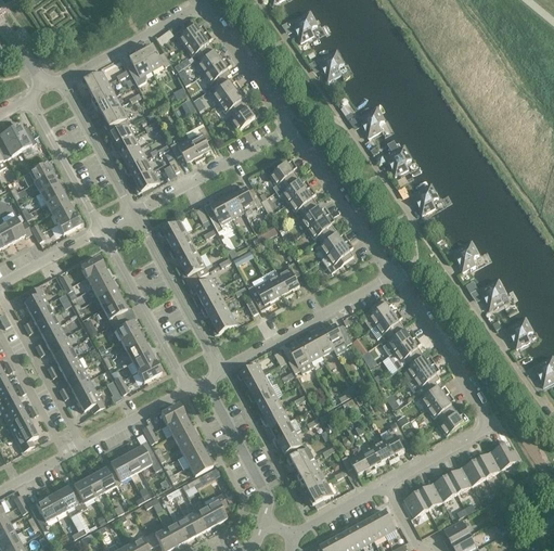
[(309,10),(288,21),(295,33),(299,41),(304,39),(313,34),(310,27),(316,24),(309,10)]
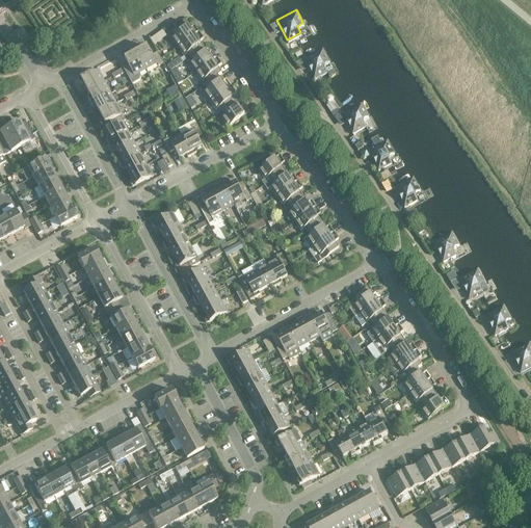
[(185,19),(171,28),(174,32),(170,34),(177,44),(198,28),(193,22),(189,25),(185,19)]
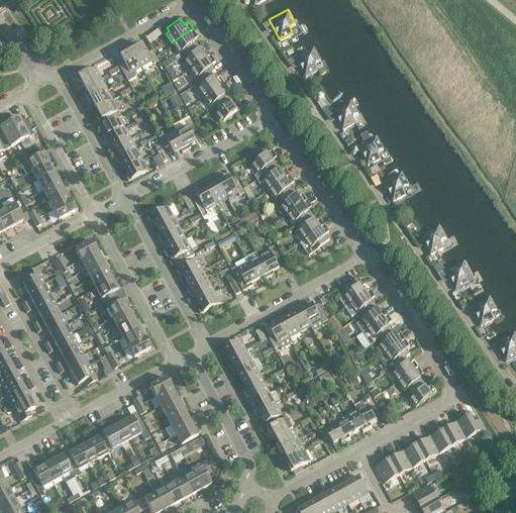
[(197,34),(193,27),(172,42),(178,52),(182,48),(184,53),(197,43),(193,37),(197,34)]
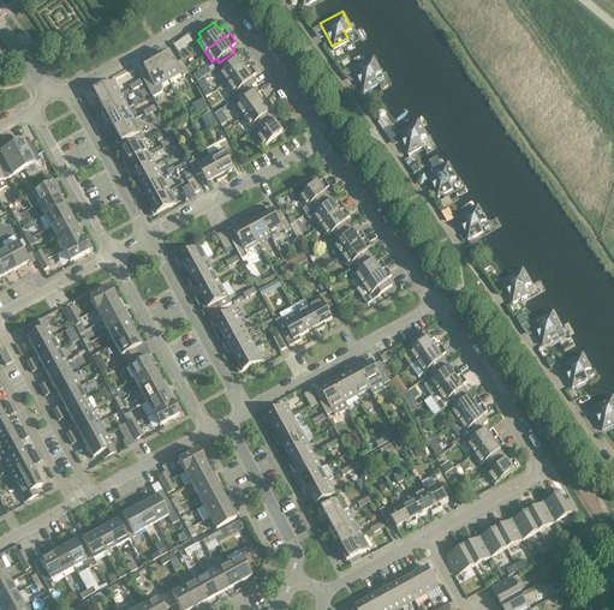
[(179,37),(173,41),(178,47),(184,42),(179,37)]
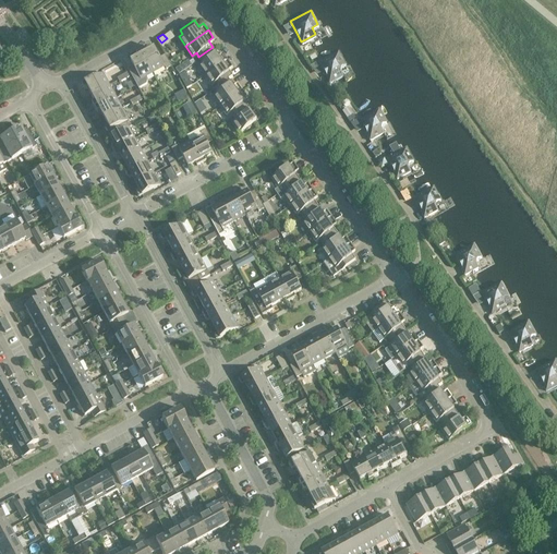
[(145,46),(141,48),(152,70),(164,63),(165,65),(170,63),(164,51),(158,53),(154,45),(146,49),(145,46)]
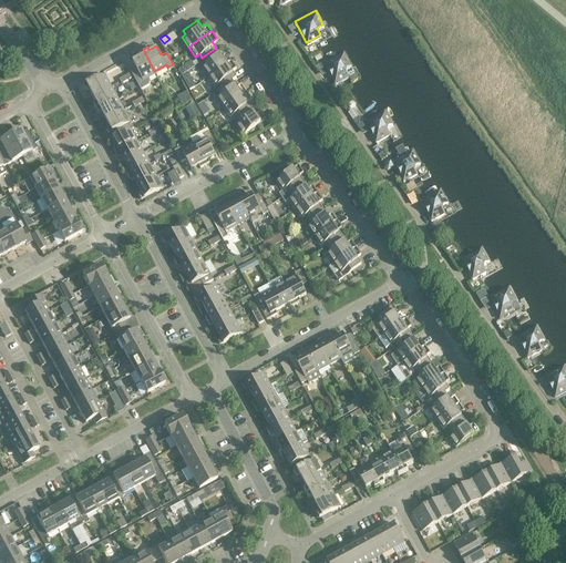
[(220,53),(216,48),(202,58),(205,61),(201,64),(207,73),(230,58),(225,50),(220,53)]
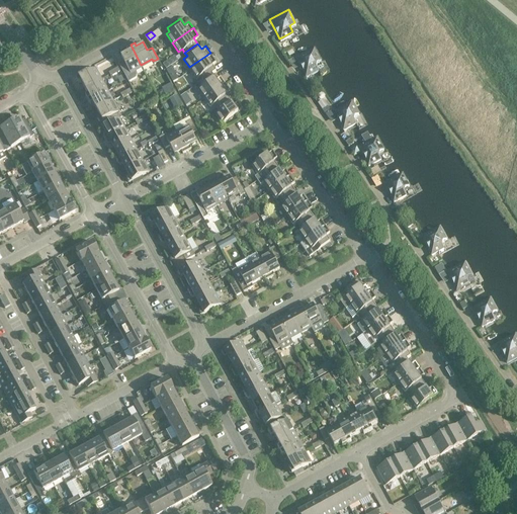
[(141,65),(131,45),(125,48),(127,51),(120,54),(125,62),(120,65),(126,76),(132,73),(130,71),(141,65)]
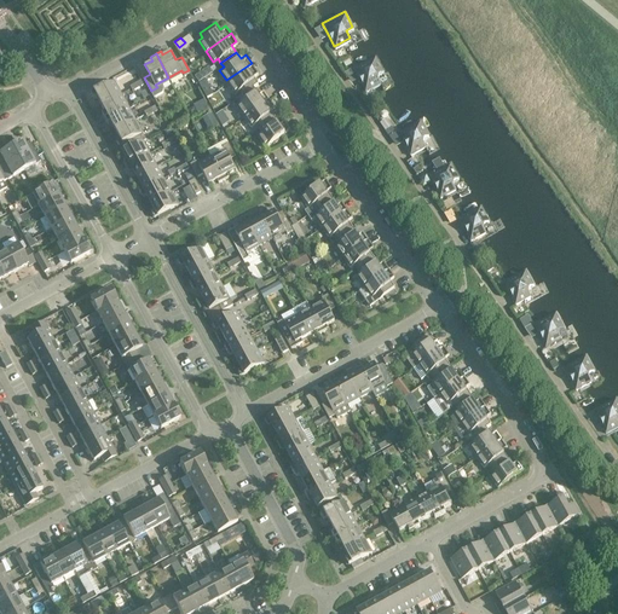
[(382,69),(375,54),(352,67),(364,88),(380,80),(376,73),(382,69)]
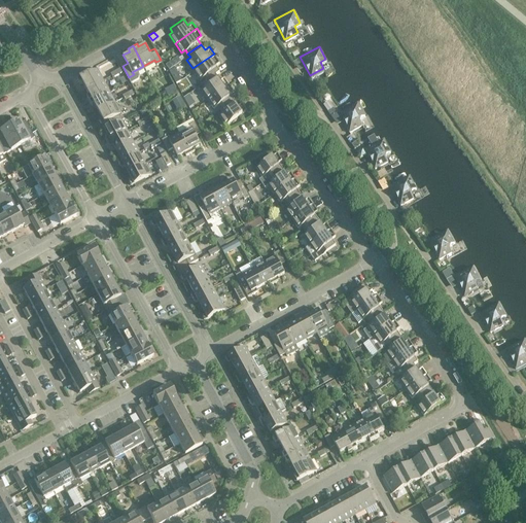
[(218,60),(214,54),(193,68),(199,77),(203,75),(205,78),(215,72),(219,70),(214,63),(218,60)]
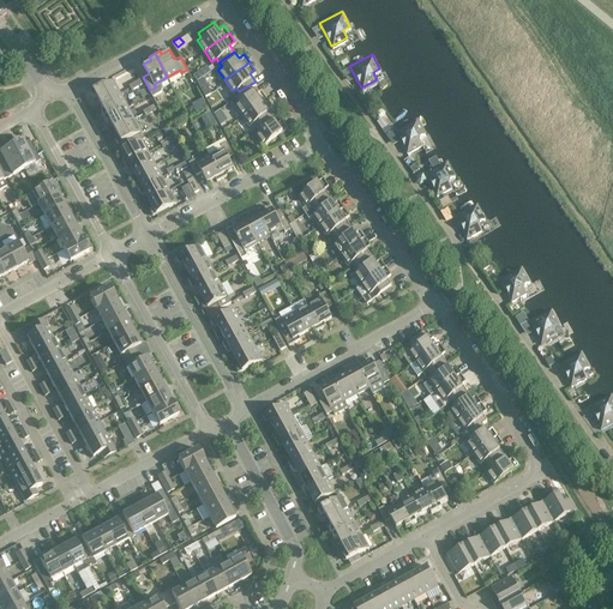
[(200,66),(192,72),(197,77),(204,72),(200,66)]
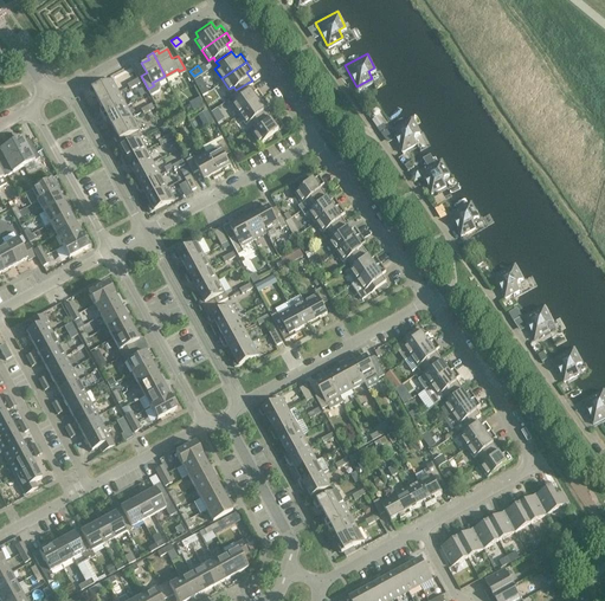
[(200,73),(193,77),(198,85),(205,82),(200,73)]
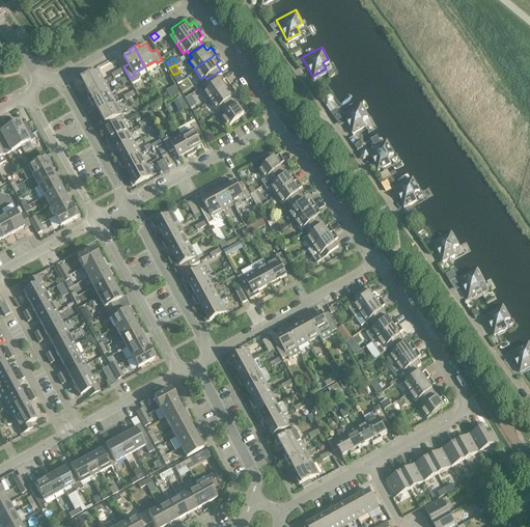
[(96,66),(77,77),(80,82),(82,81),(86,87),(103,78),(96,66)]
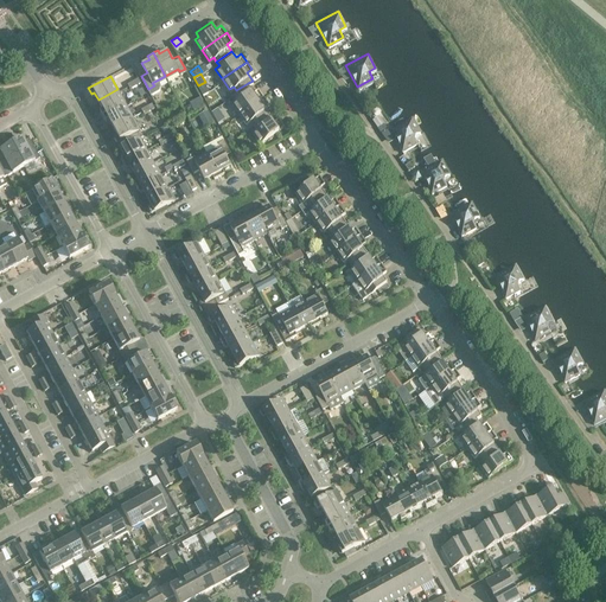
[(248,83),(236,90),(231,94),(235,98),(231,101),(238,111),(262,94),(257,87),(253,90),(248,83)]
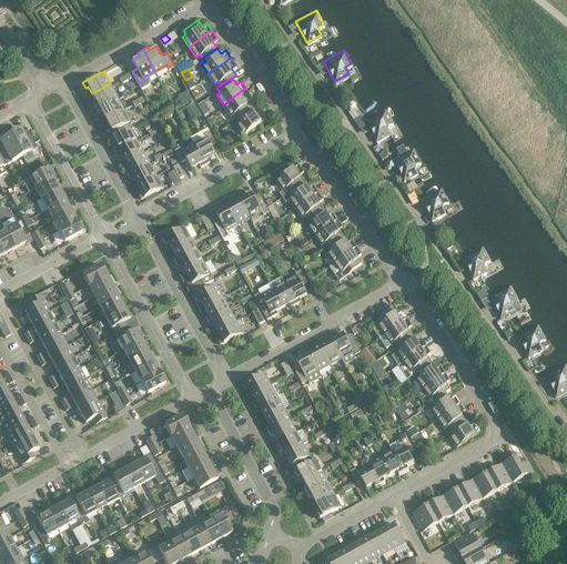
[(117,94),(110,83),(92,93),(95,100),(93,101),(95,107),(117,94)]
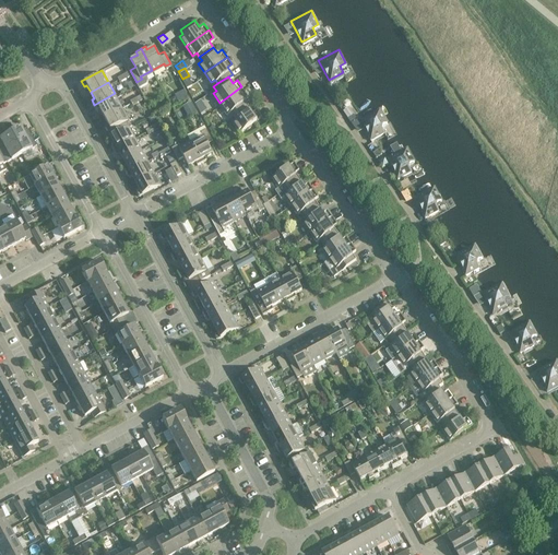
[(247,94),(241,86),(220,103),(226,113),(229,109),(233,114),(247,104),(242,97),(247,94)]
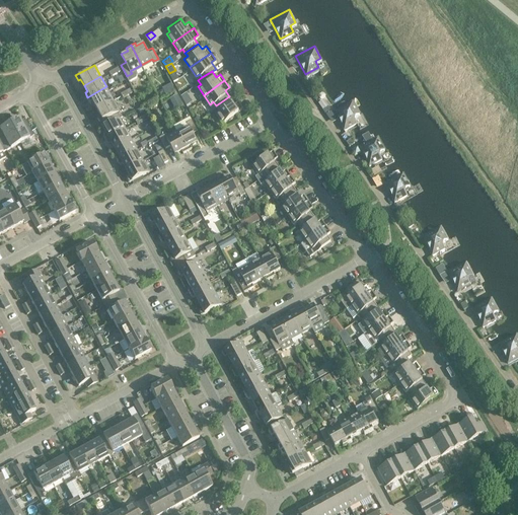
[(113,97),(106,86),(87,97),(89,101),(92,100),(95,106),(113,97)]
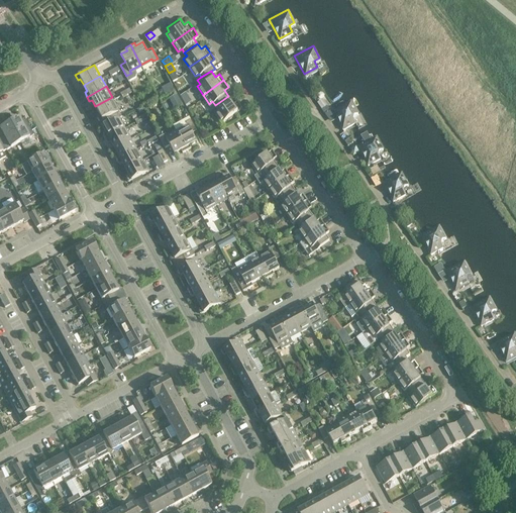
[(177,92),(169,97),(174,106),(182,102),(177,92)]
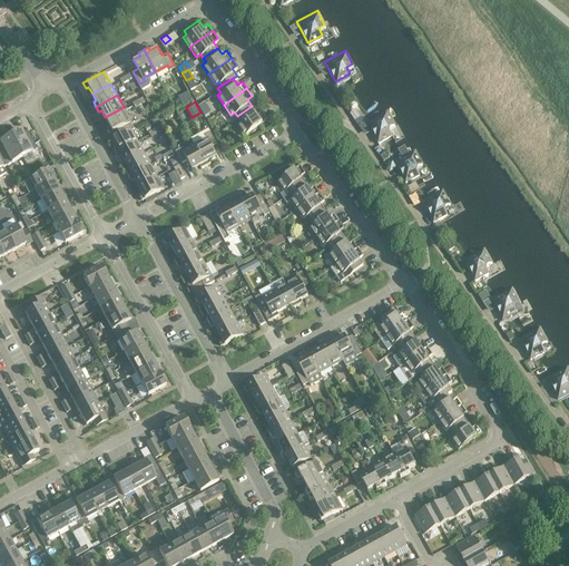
[(256,113),(252,106),(237,116),(239,119),(236,123),(243,133),(266,116),(261,109),(256,113)]
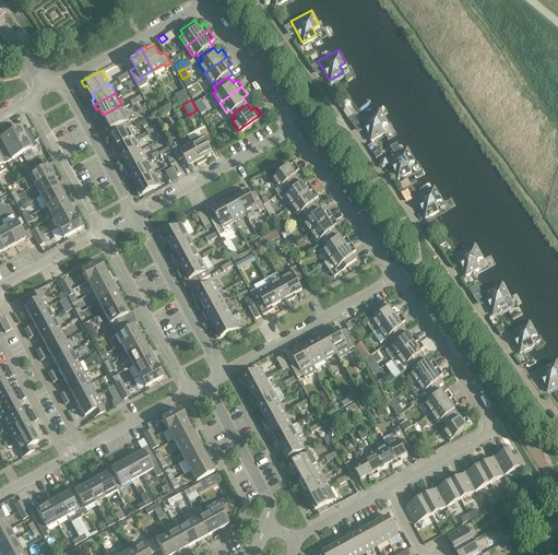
[(131,122),(121,105),(103,115),(107,121),(104,124),(107,128),(117,122),(120,128),(128,124),(128,125),(131,122)]
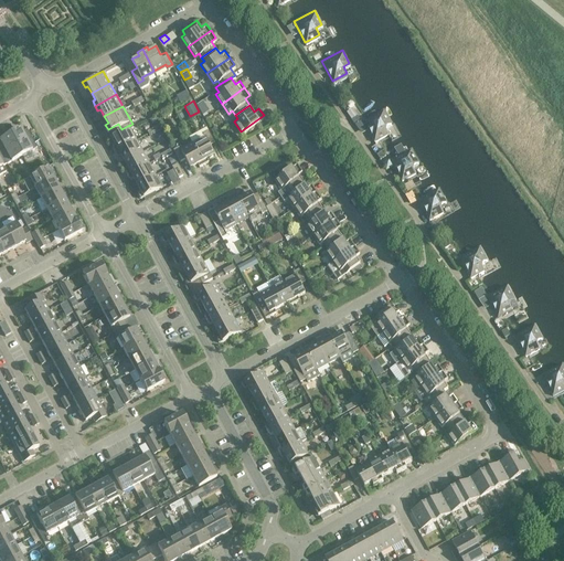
[(391,122),(383,107),(362,118),(373,139),(387,131),(384,125),(391,122)]
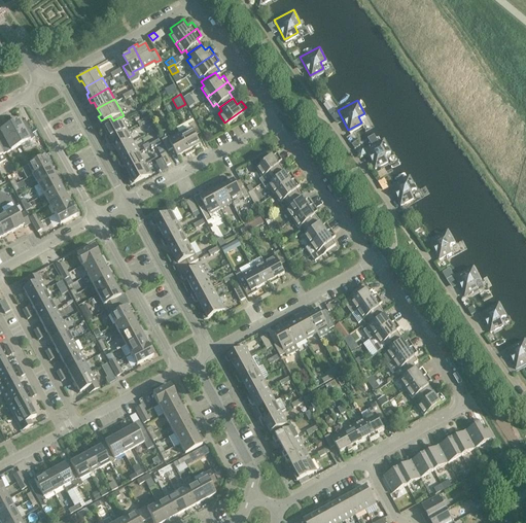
[(113,120),(110,115),(101,120),(107,132),(104,134),(107,138),(127,128),(120,117),(120,116),(113,120)]
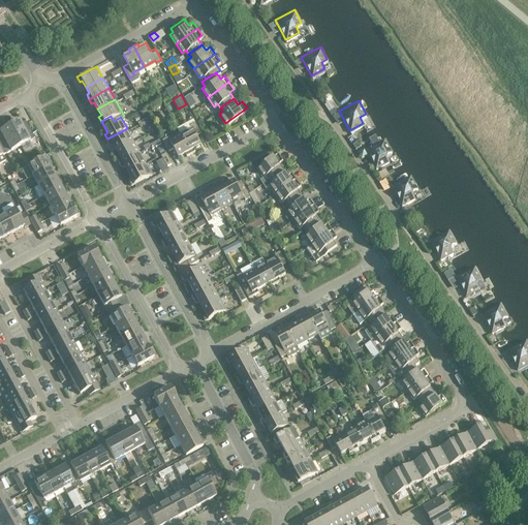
[(18,117),(13,119),(8,122),(19,143),(33,134),(24,118),(20,120),(18,117)]
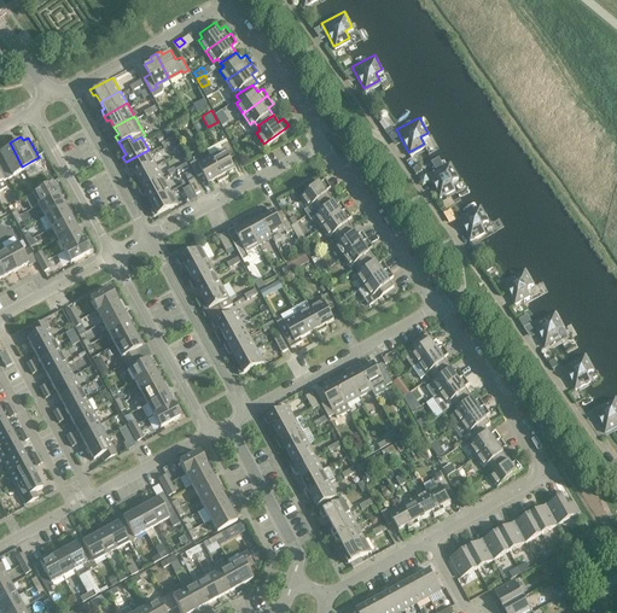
[(205,147),(209,152),(222,176),(227,173),(226,170),(233,165),(228,156),(234,152),(226,136),(205,147)]
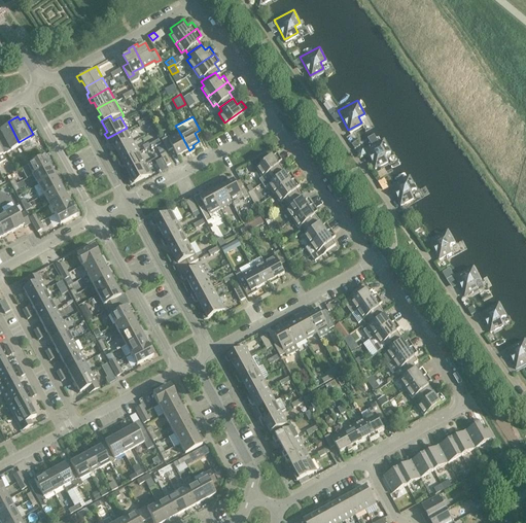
[(19,142),(8,121),(0,126),(0,131),(0,139),(5,149),(19,142)]
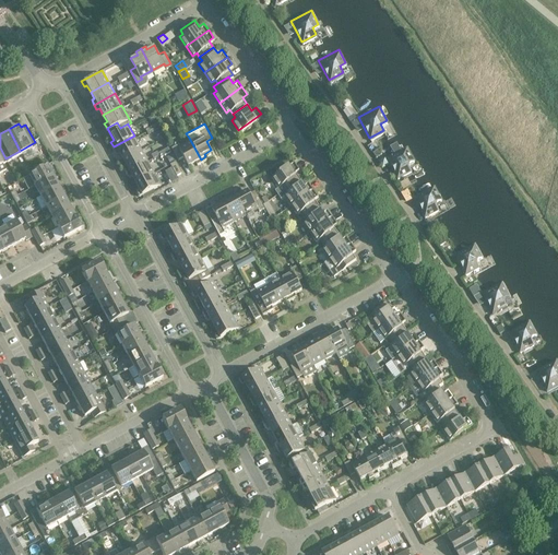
[(141,146),(134,136),(114,146),(116,152),(119,150),(122,156),(141,146)]
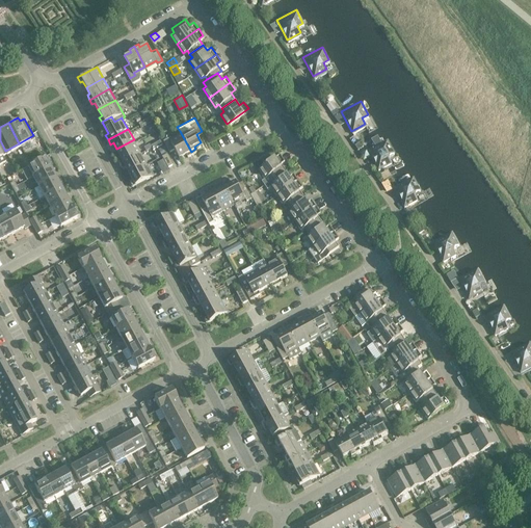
[(191,152),(180,131),(169,137),(167,135),(162,138),(168,149),(174,147),(179,155),(185,151),(187,154),(191,152)]
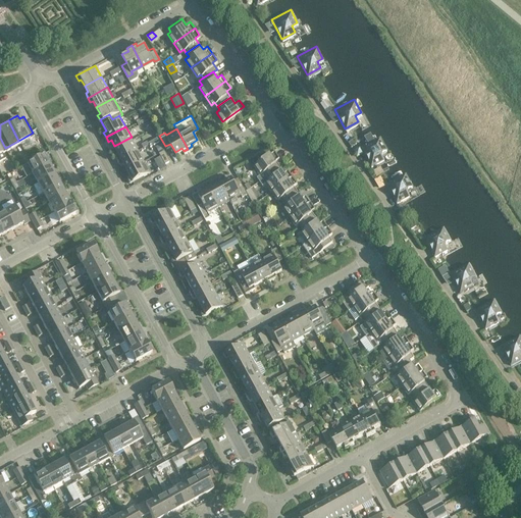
[(385,148),(378,136),(360,146),(370,164),(383,157),(380,151),(385,148)]
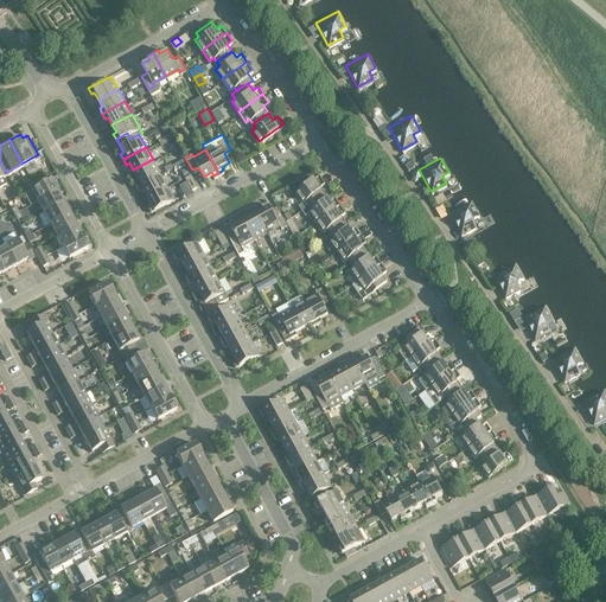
[(159,172),(153,159),(133,170),(136,178),(134,179),(136,184),(159,172)]
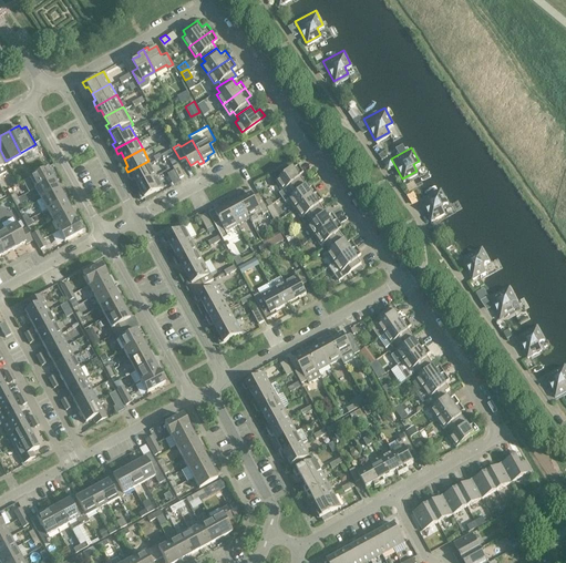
[(155,172),(148,161),(127,172),(131,177),(133,175),(137,182),(155,172)]
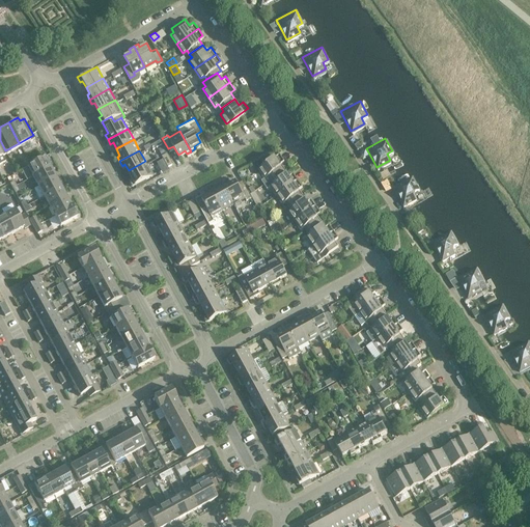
[(166,150),(161,153),(167,164),(172,161),(166,150)]
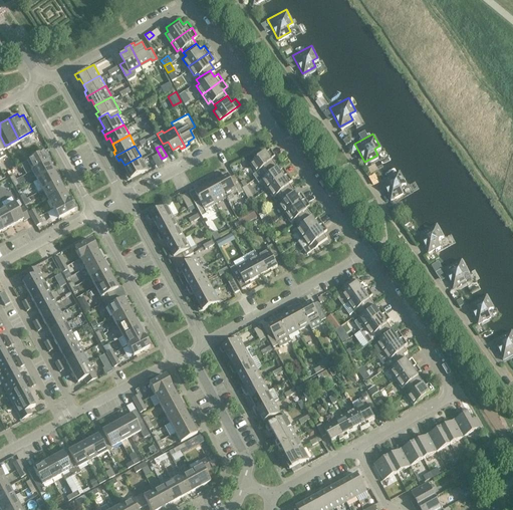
[(269,147),(249,161),(255,171),(258,168),(261,172),(274,162),(270,157),(274,154),(269,147)]
